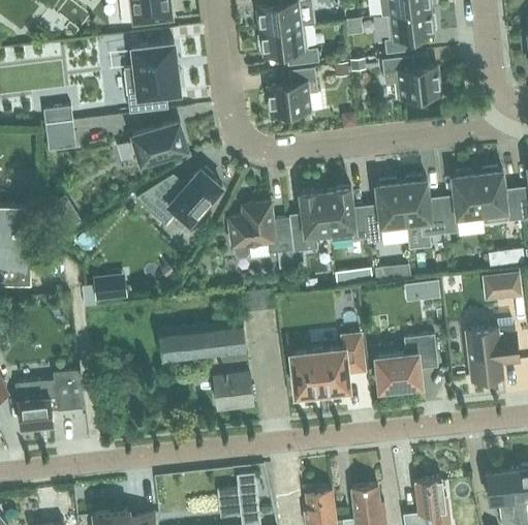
[(129,0),(132,26),(172,21),(168,0),(129,0)]
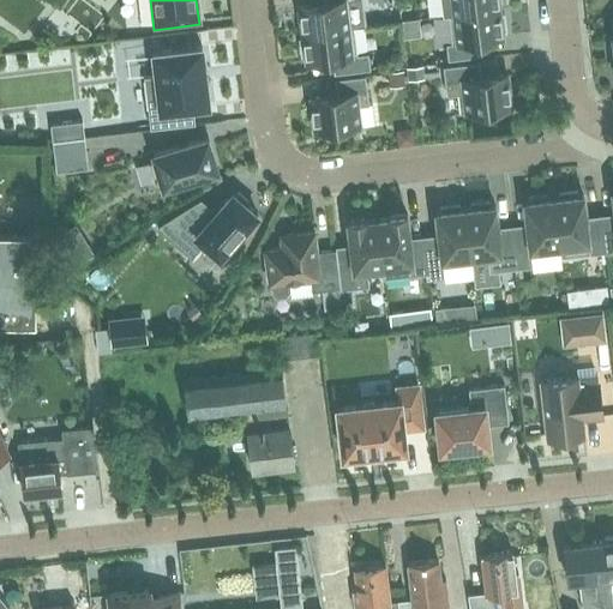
[(364,28),(362,14),(360,0),(323,0),(324,5),(299,7),(302,36),(353,30),(364,28)]
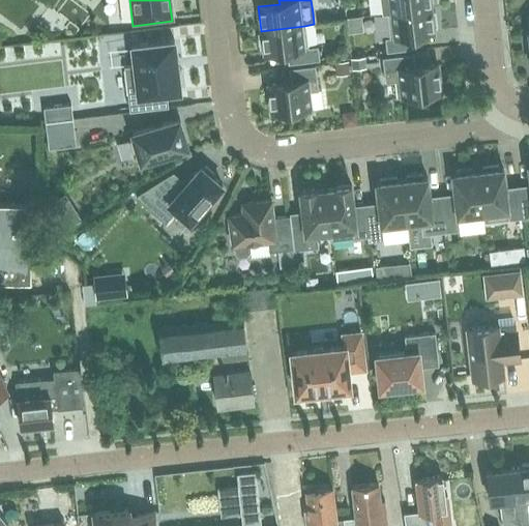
[(381,16),(386,16),(430,10),(428,0),(379,0),(380,4),(381,16)]
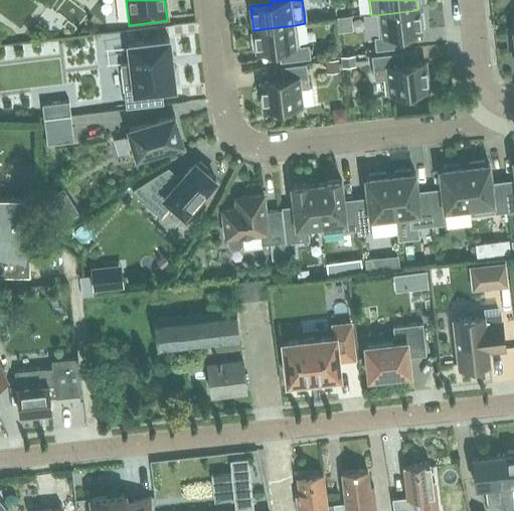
[(417,10),(375,15),(378,39),(373,39),(375,52),(400,49),(399,36),(420,34),(419,29),(423,29),(421,15),(418,15),(417,10)]
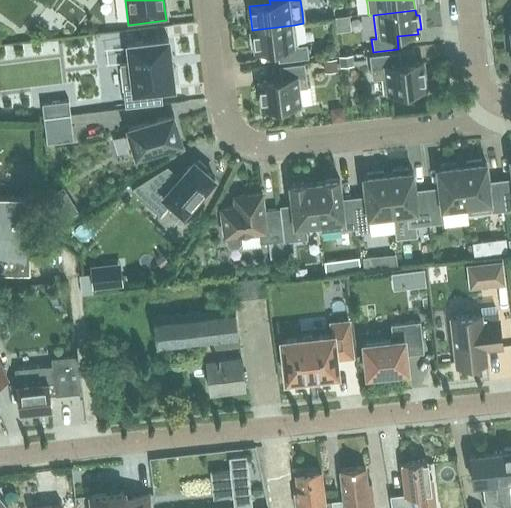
[(297,48),(294,25),(252,30),(252,35),(249,35),(251,49),(254,49),(255,53),(276,51),(277,64),(308,60),(306,47),(297,48)]
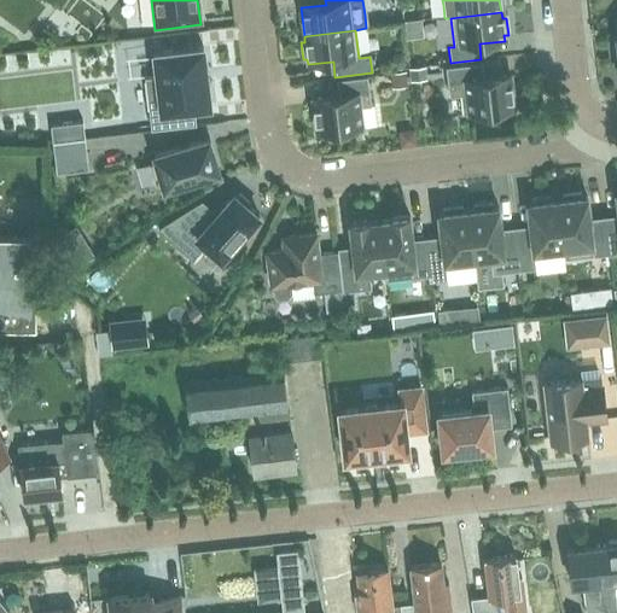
[(156,79),(144,80),(150,133),(196,127),(193,111),(209,109),(207,86),(208,86),(208,83),(207,85),(205,75),(207,75),(205,74),(202,51),(153,57),(156,79)]
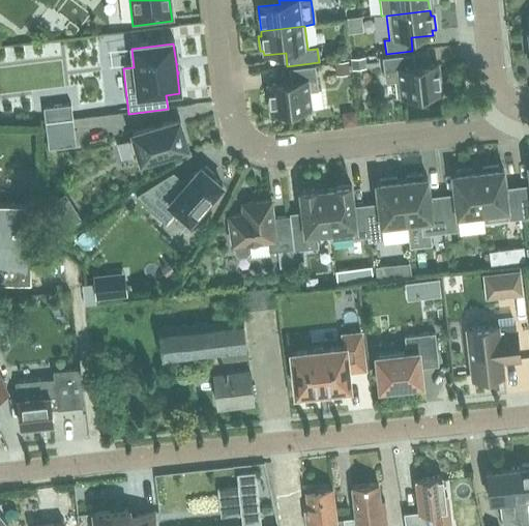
[(335,58),(340,61),(345,60),(348,56),(348,51),(344,48),(339,49),(334,53),(335,58)]
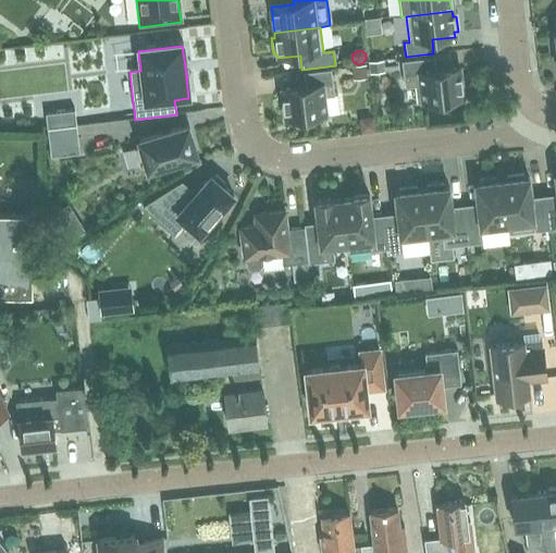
[(434,59),(400,63),(404,89),(415,88),(417,105),(434,102),(435,107),(449,105),(449,101),(462,99),(458,71),(435,73),(434,59)]
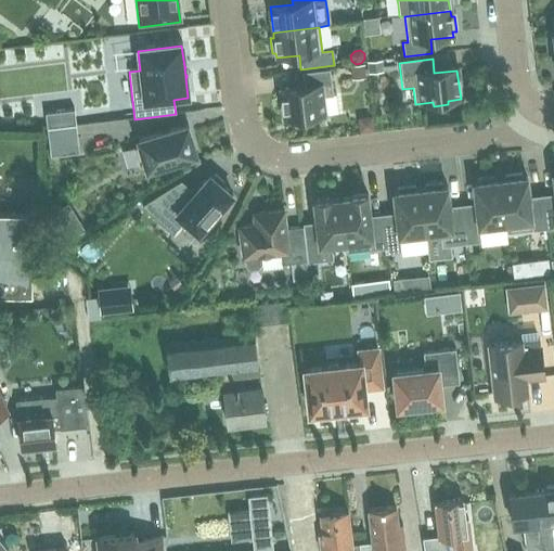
[(382,63),(366,64),(368,76),(383,74),(382,63)]
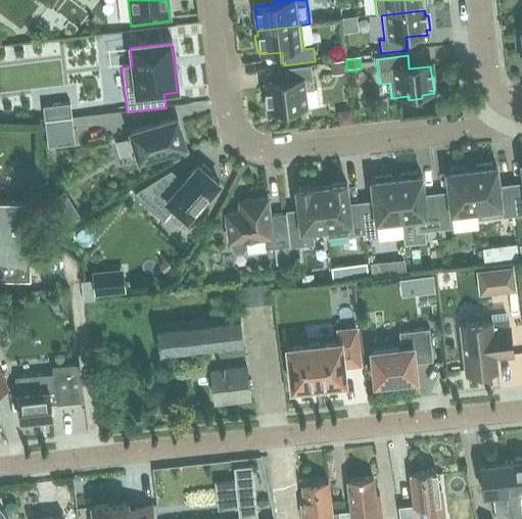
[(329,64),(331,77),(343,76),(341,62),(329,64)]
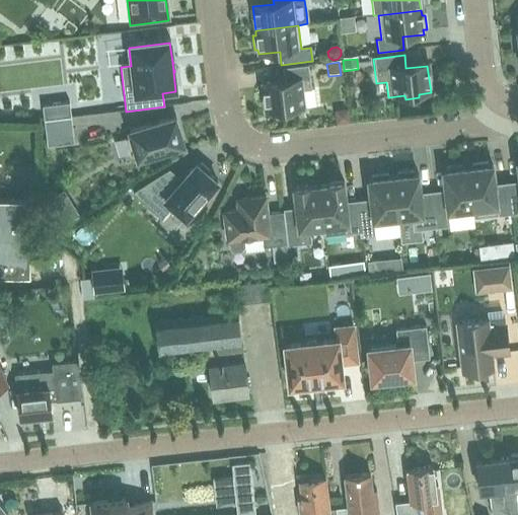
[(262,85),(265,113),(277,111),(278,115),(291,113),(291,109),(303,107),(301,92),(310,91),(307,67),(282,69),(283,83),(262,85)]
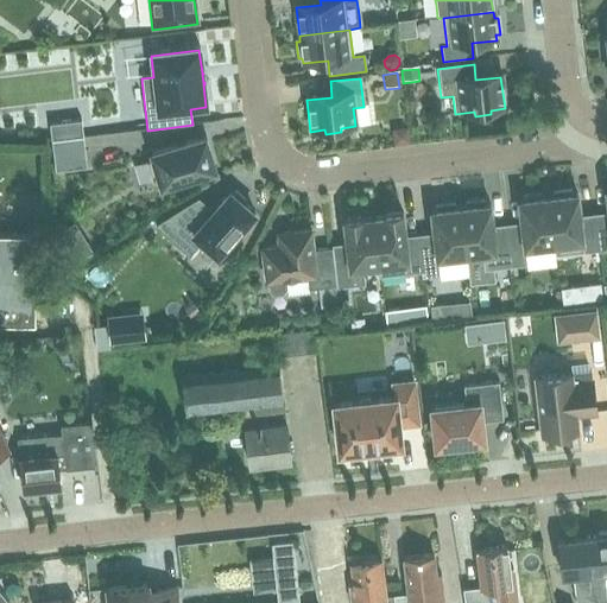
[(49,127),(51,143),(82,140),(81,122),(49,127)]
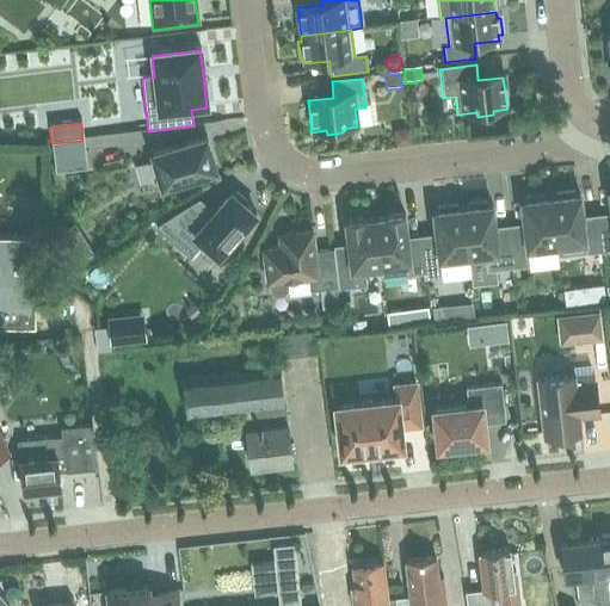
[(91,142),(148,142),(147,125),(91,127),(91,142)]
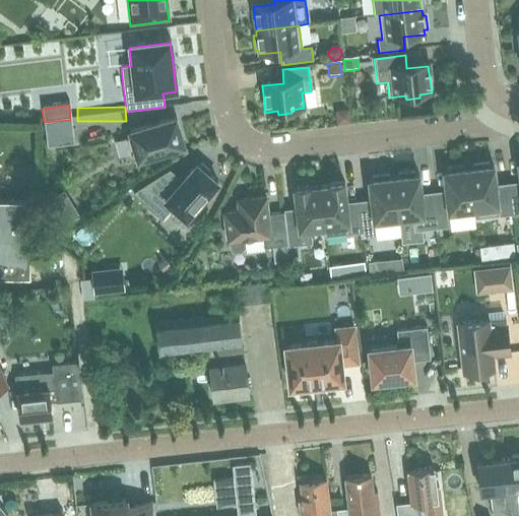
[(130,138),(125,140),(129,156),(135,155),(137,160),(183,147),(175,119),(129,133),(130,138)]
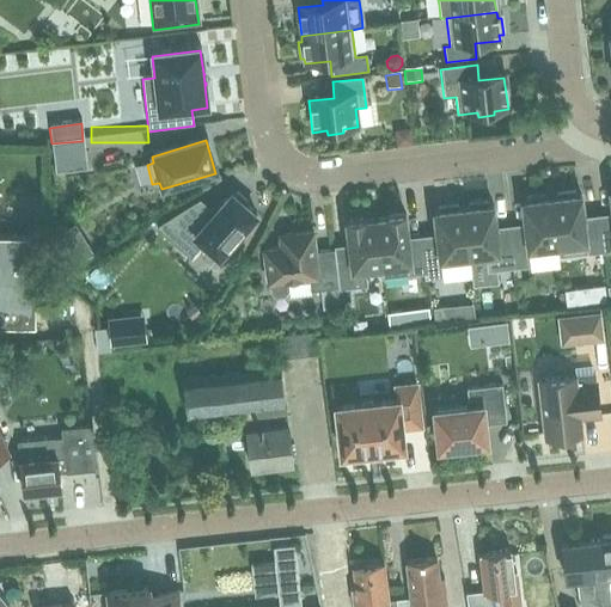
[(83,141),(52,145),(55,175),(86,171),(83,141)]
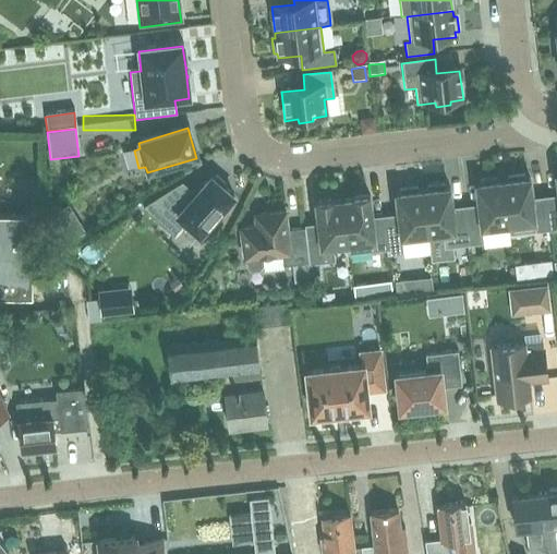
[(548,232),(556,231),(556,173),(555,175),(556,190),(556,203),(545,204),(548,232)]
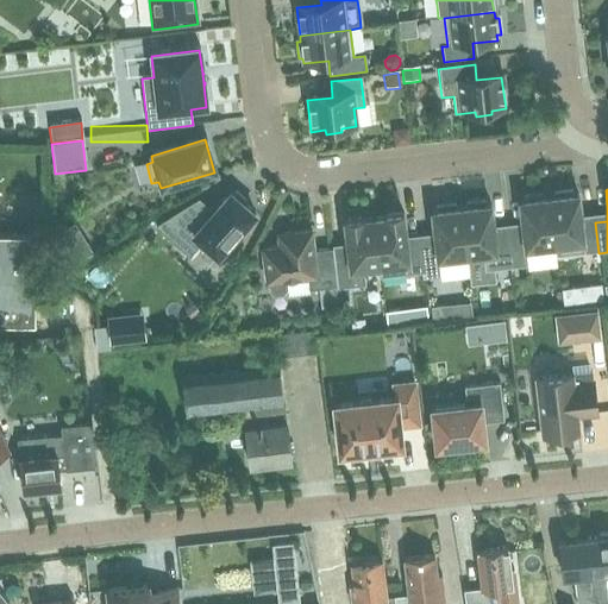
[(555,199),(549,200),(555,253),(556,258),(599,253),(595,222),(581,225),(577,196),(572,196),(571,193),(553,195),(555,199)]
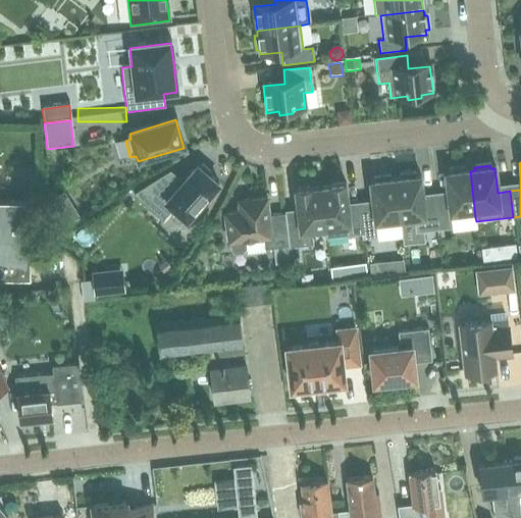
[(170,173),(134,196),(163,222),(173,210),(187,220),(202,203),(204,205),(212,197),(209,195),(218,185),(208,176),(210,174),(201,166),(199,169),(197,166),(181,184),(170,173)]
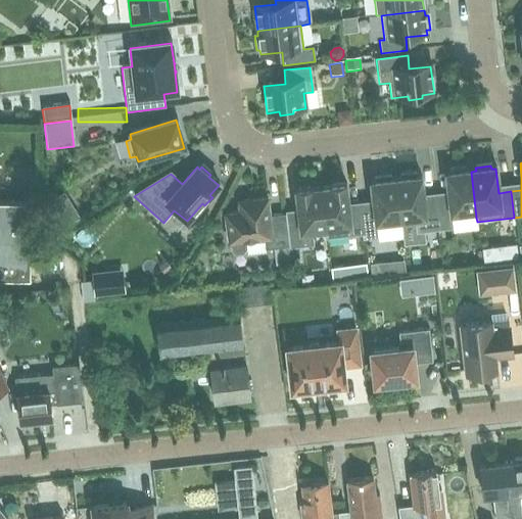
[(452,221),(476,218),(471,172),(466,172),(465,169),(449,171),(449,174),(445,175),(448,199),(436,200),(439,232),(453,230),(452,221)]
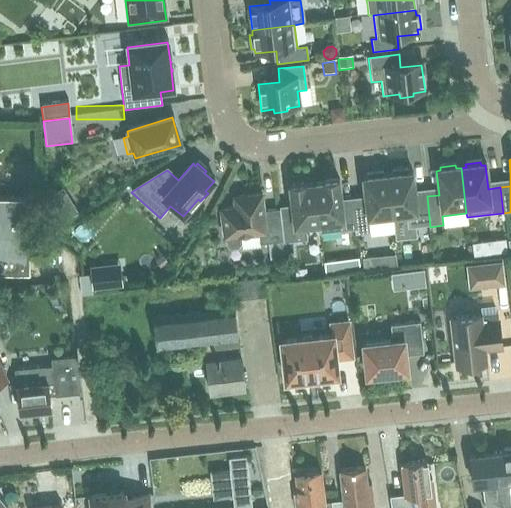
[(392,176),(387,176),(392,221),(406,220),(407,229),(430,227),(427,196),(415,198),(412,174),(407,174),(407,171),(392,173),(392,176)]
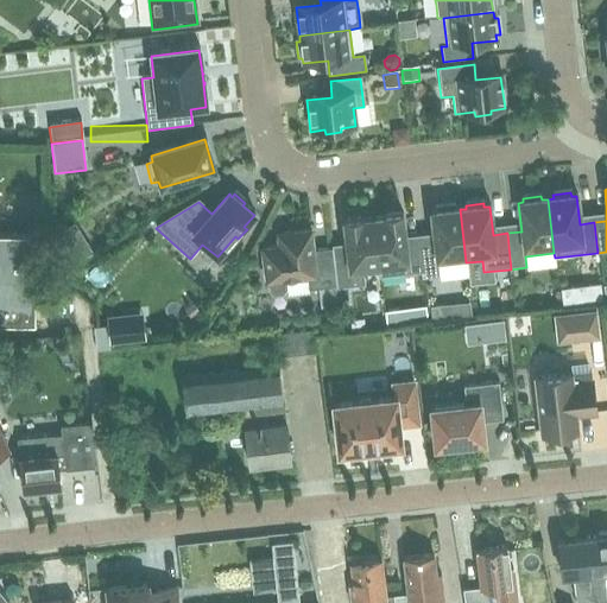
[(437,266),(466,262),(460,209),(454,210),(454,207),(436,209),(436,213),(430,213),(434,241),(419,243),(423,274),(424,279),(438,278),(437,266)]
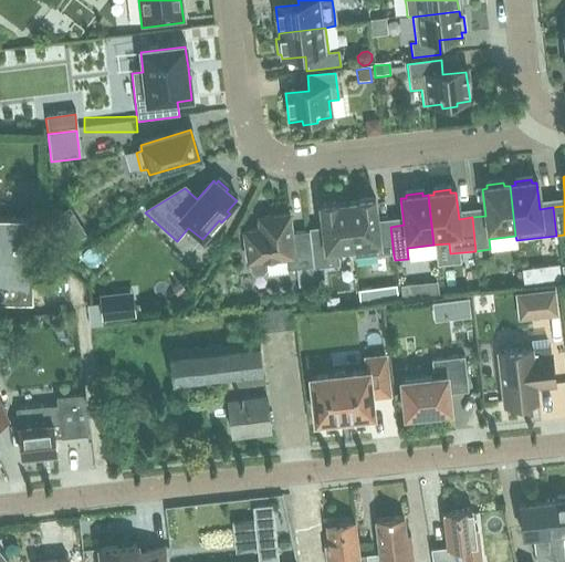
[(394,256),(390,227),(377,228),(374,200),(356,203),(356,204),(347,205),(354,260),(394,256)]
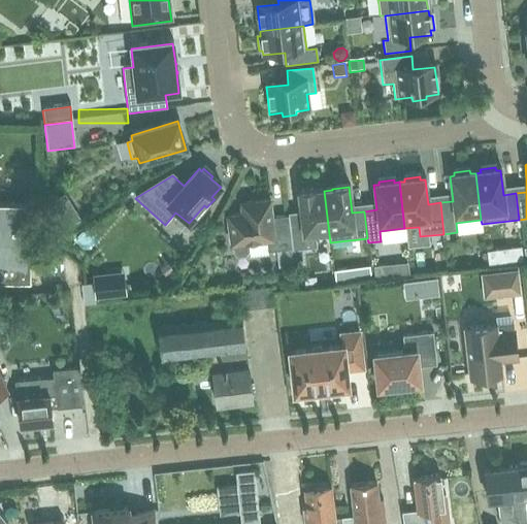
[(329,242),(330,242),(324,191),(315,192),(315,191),(298,193),(301,219),(288,221),(292,252),(317,249),(316,239),(328,237),(329,242)]
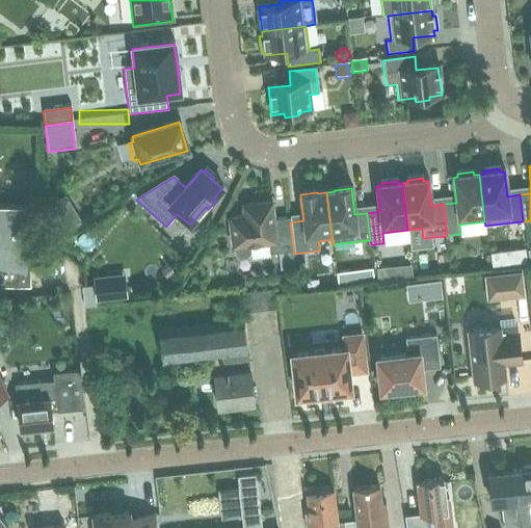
[(269,256),(294,254),(290,222),(290,219),(273,221),(271,204),(242,207),(243,218),(229,219),(232,248),(234,248),(235,257),(239,260),(247,259),(250,255),(249,245),(268,244),(269,256)]
